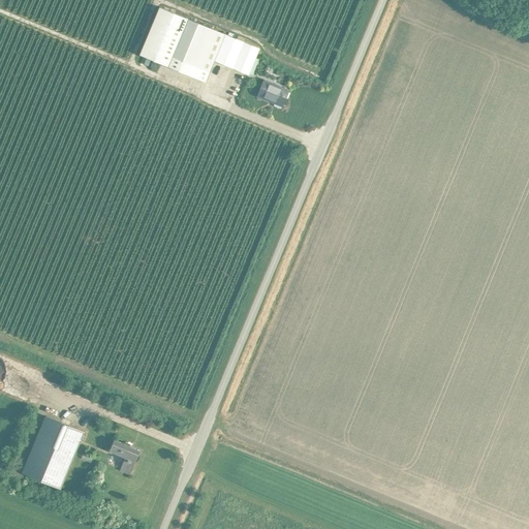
[(206,83),(214,61),(225,34),(159,7),(139,55),(206,83)]
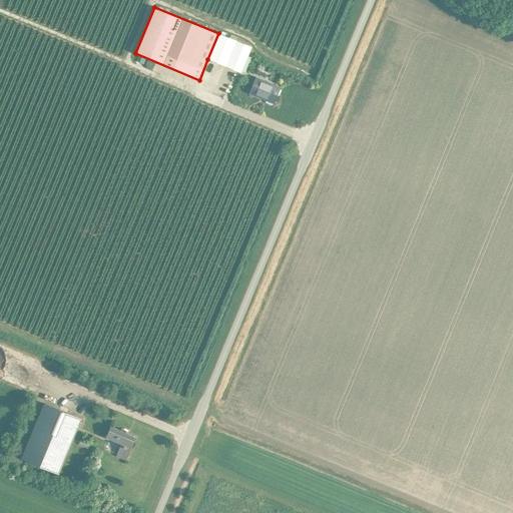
[(207,59),(226,67),(237,41),(218,33),(207,59)]
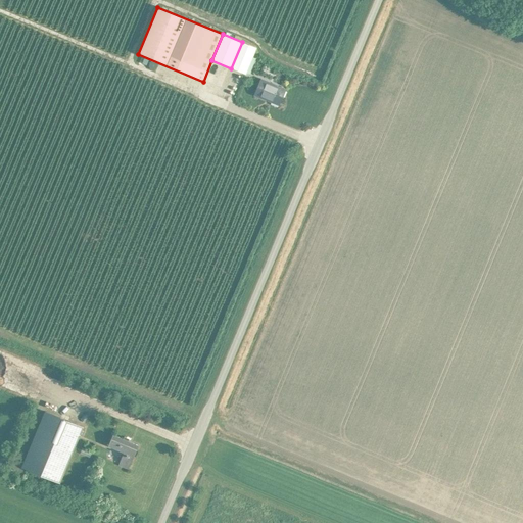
[(242,42),(231,68),(245,74),(255,48),(242,42)]
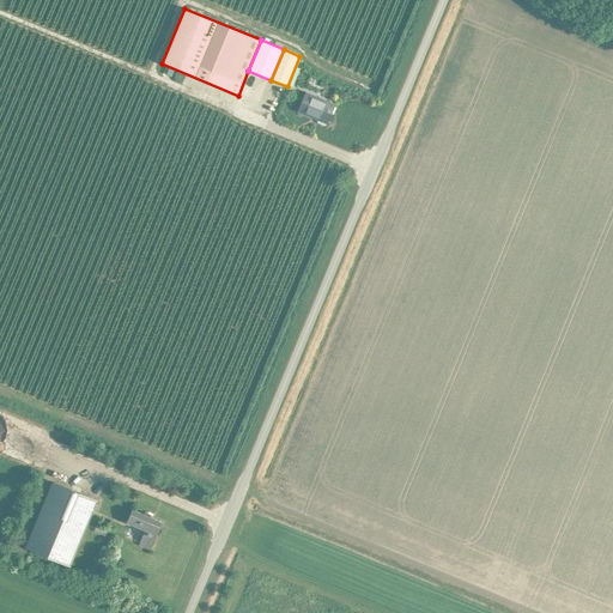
[(326,125),(334,104),(305,92),(297,111),(326,125)]
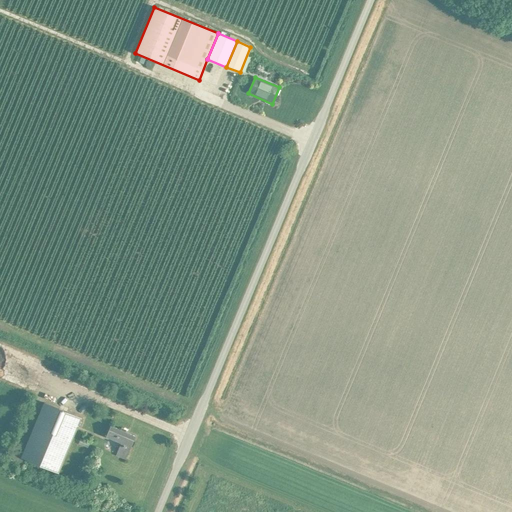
[(58,473),(81,418),(44,403),(21,458),(58,473)]
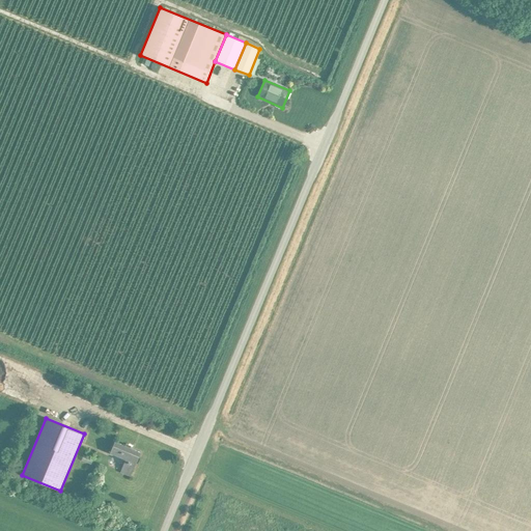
[(130,476),(140,452),(114,442),(109,453),(124,459),(119,472),(130,476)]
